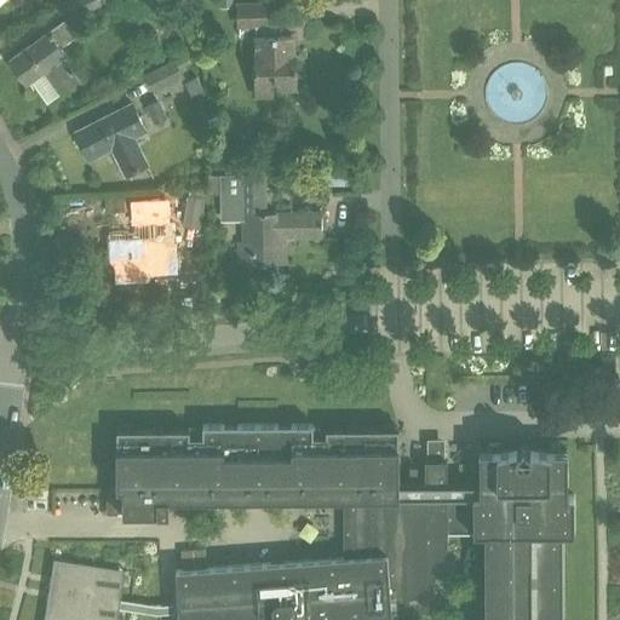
[(74,18),(102,5),(99,0),(65,0),(74,18)]
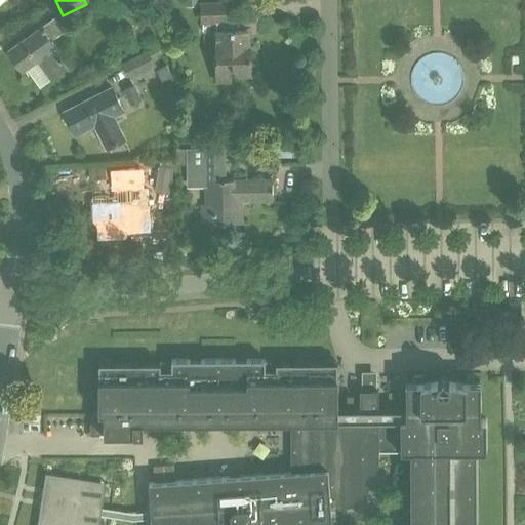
[(231,73),(251,73),(250,45),(247,45),(246,31),(234,31),(233,3),(202,4),(202,19),(217,19),(217,31),(217,81),(231,81),(231,73)]
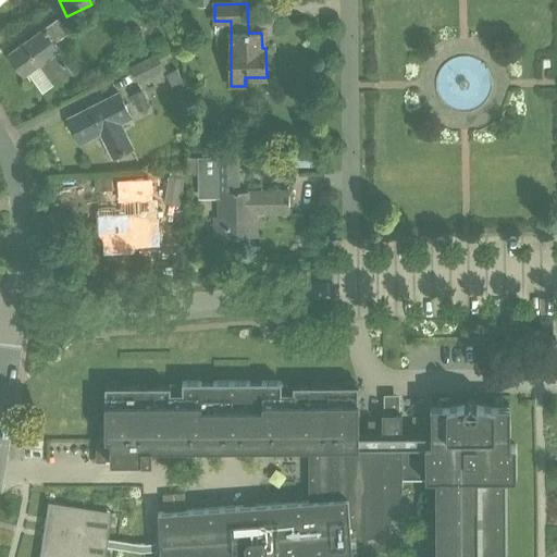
[(23,74),(28,71),(42,91),(70,72),(56,51),(59,49),(53,41),(69,31),(59,17),(8,53),(23,74)]
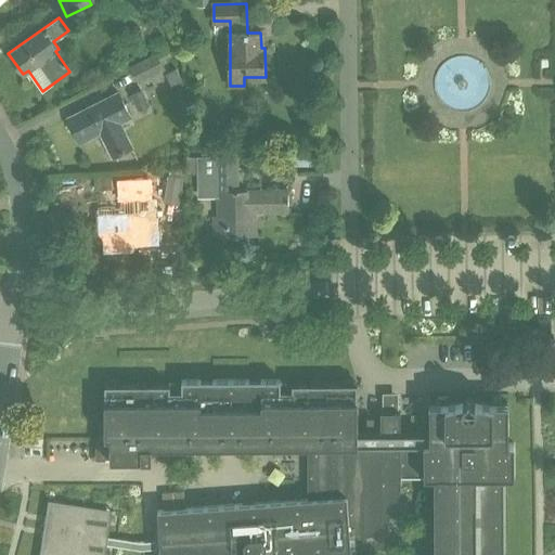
[(137,84),(164,69),(156,53),(129,66),(137,84)]
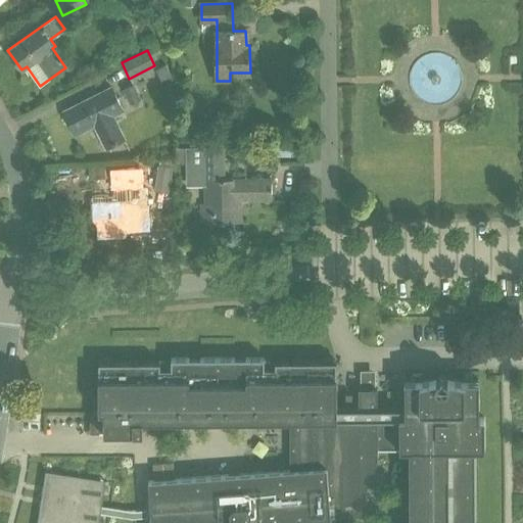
[(172,75),(165,64),(156,69),(161,80),(172,75)]
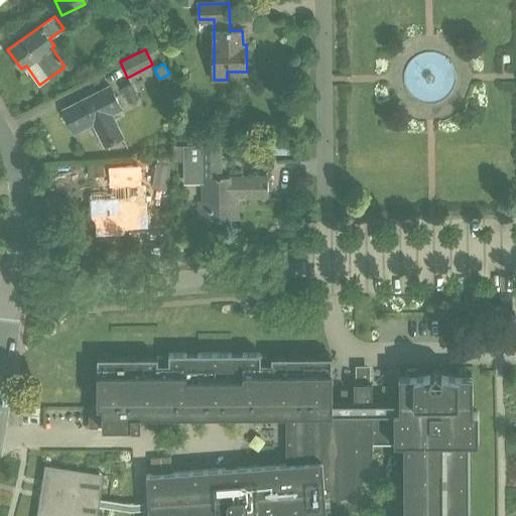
[(128,103),(139,98),(132,83),(121,88),(128,103)]
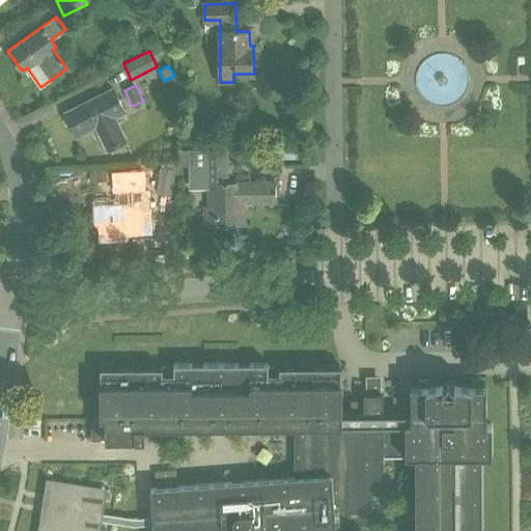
[(108,149),(127,140),(114,116),(124,111),(113,88),(64,113),(77,136),(95,126),(108,149)]
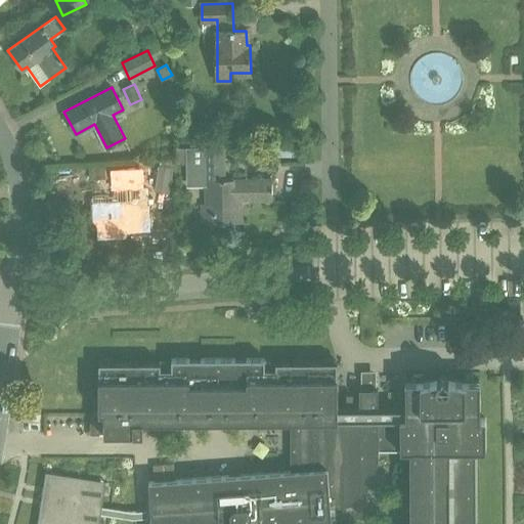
[(122,118),(129,127),(142,118),(136,108),(122,118)]
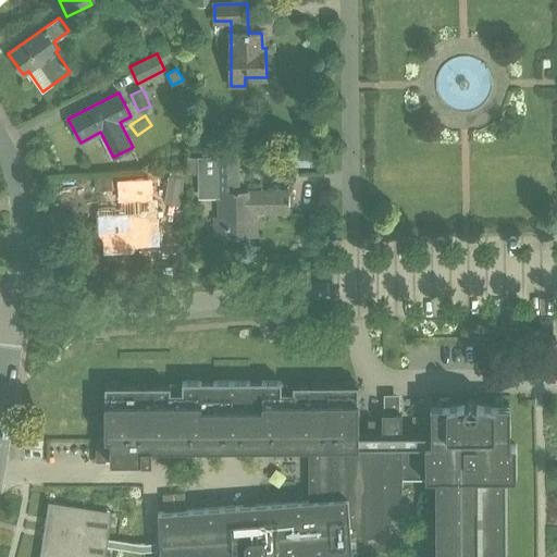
[(198,193),(217,192),(217,217),(213,217),(214,237),(248,236),(248,213),(289,213),(289,189),(226,190),(225,156),(198,157),(198,193)]
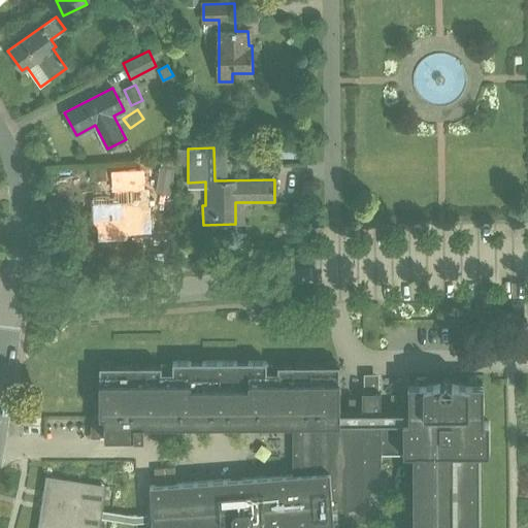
[(297,150),(278,150),(278,158),(297,158),(297,150)]
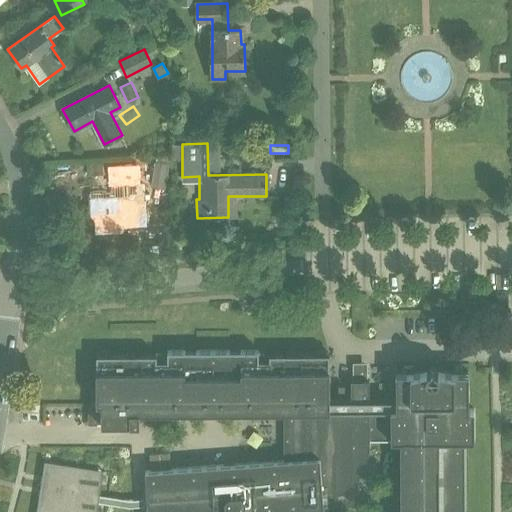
[(100,160),(99,160),(88,160),(89,175),(101,175),(100,160)]
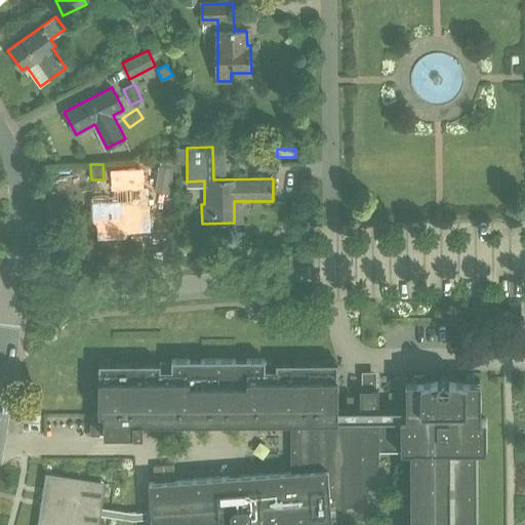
[(169,193),(174,167),(159,164),(154,191),(169,193)]
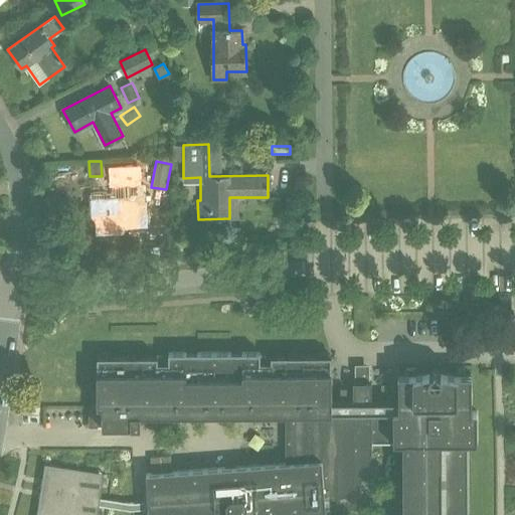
[(128,223),(144,222),(142,185),(138,185),(138,175),(131,175),(131,166),(111,167),(111,177),(115,177),(116,196),(91,197),(92,214),(96,214),(97,231),(120,230),(121,221),(128,221),(128,223)]
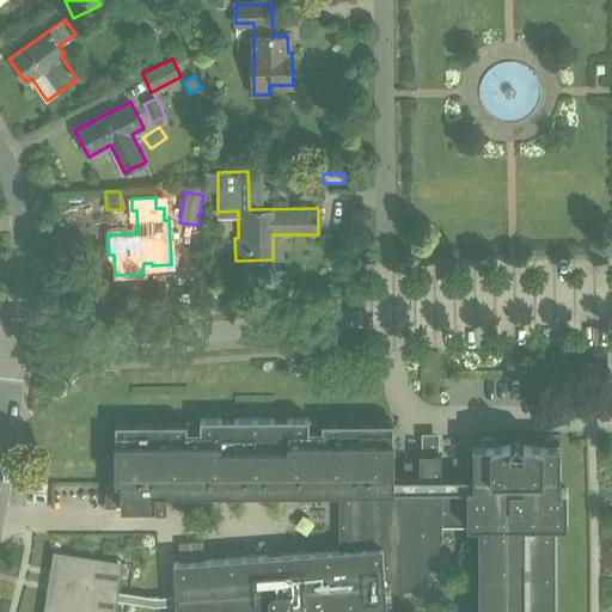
[(338,482),(338,491),(383,491),(393,491),(393,478),(393,434),(393,422),(322,422),(322,429),(310,430),(310,418),(200,418),(200,430),(188,430),(188,423),(115,423),(115,463),(110,463),(110,482),(116,482),(116,497),(116,507),(166,507),(166,482),(338,482)]
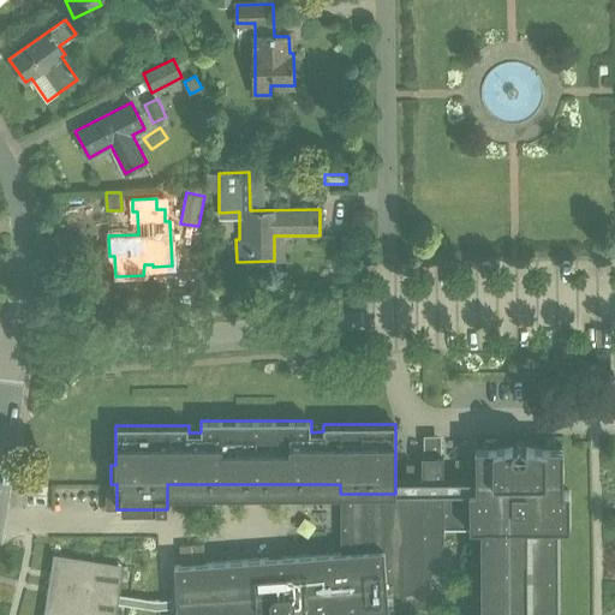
[(445,527),(463,527),(483,527),(483,614),(557,614),(559,529),(569,529),(569,491),(563,491),(562,448),(542,448),(526,445),(525,443),(523,442),(519,442),(515,442),(514,443),(512,445),(496,448),(476,448),(476,479),(443,479),(443,455),(441,455),(433,455),(424,455),(422,455),(422,479),(395,481),(395,494),(384,494),(384,549),(388,593),(402,595),(416,589),(427,579),(434,567),(440,554),(443,545),(443,542),(445,527)]
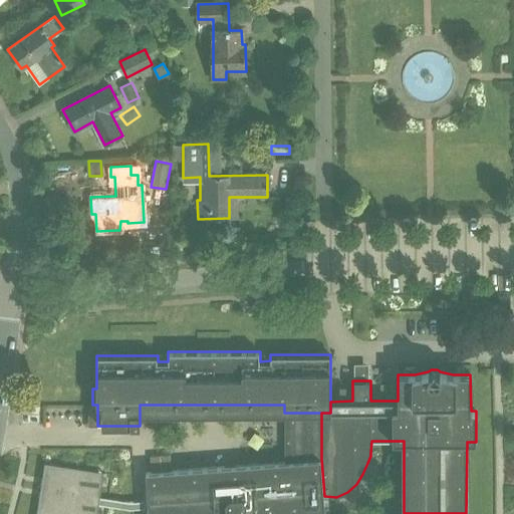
[(325,513),(324,496),(321,459),(321,413),(284,413),(284,462),(146,472),(148,500),(149,513),(325,513)]
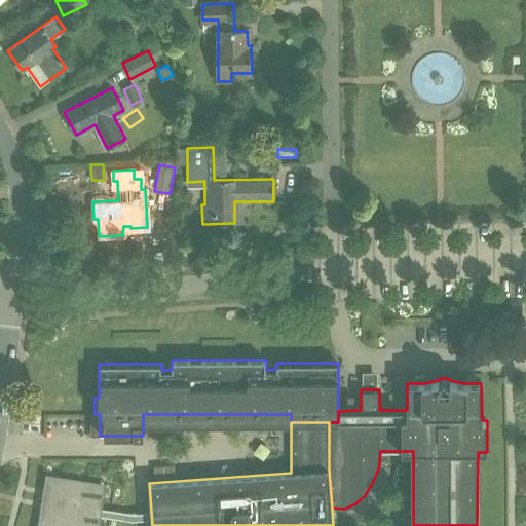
[(101,482),(45,473),(43,489),(43,491),(42,494),(42,498),(97,506),(101,482)]
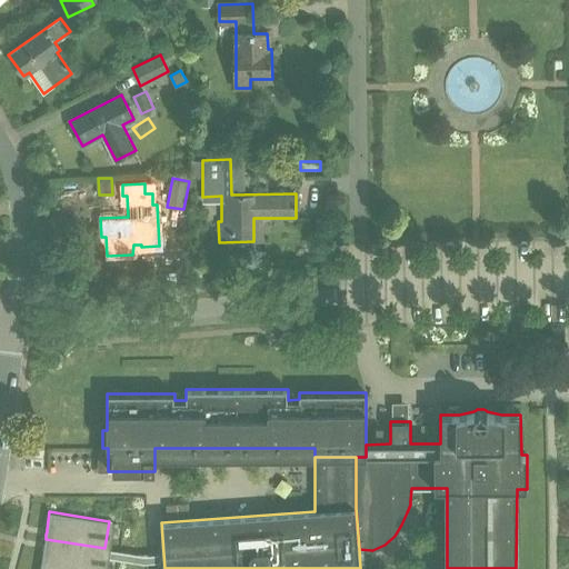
[(105,548),(46,539),(45,543),(43,547),(43,549),(41,566),(63,568),(100,568),(103,555),(105,548)]
